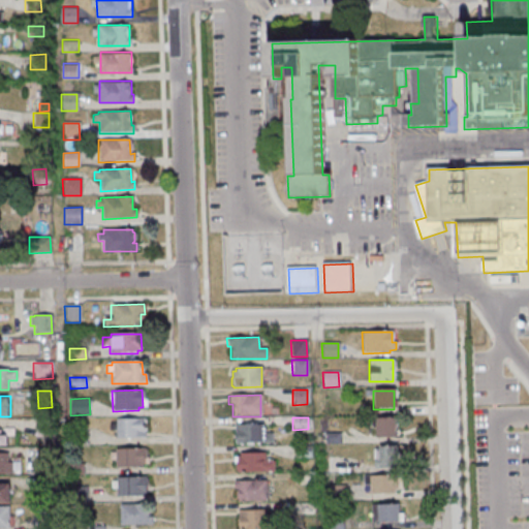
[(370,419),(370,429),(375,429),(375,439),(395,438),(395,418),(370,419)]
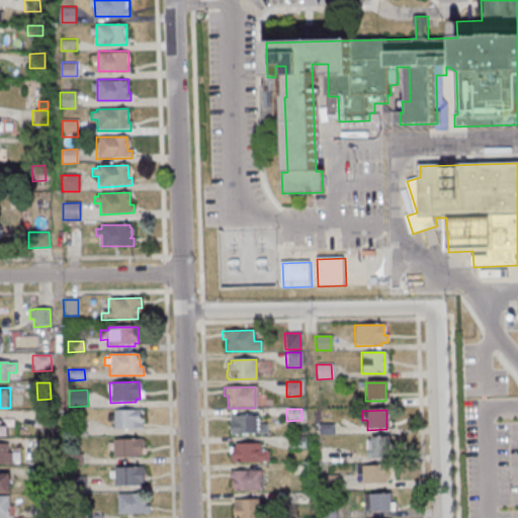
[(33,411),(33,428),(52,428),(51,411),(33,411)]
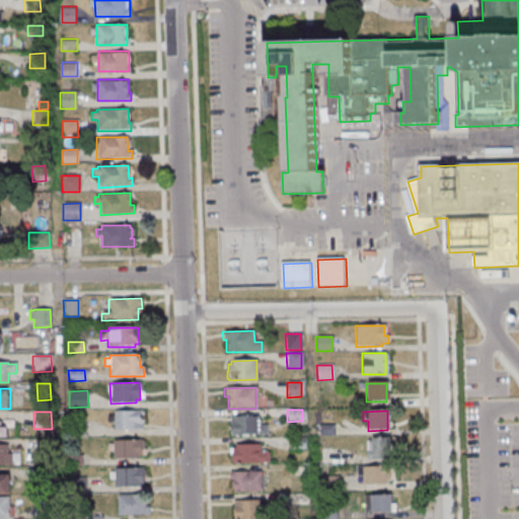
[(105,415),(113,415),(113,412),(141,412),(141,430),(114,431),(114,423),(105,423),(105,415)]
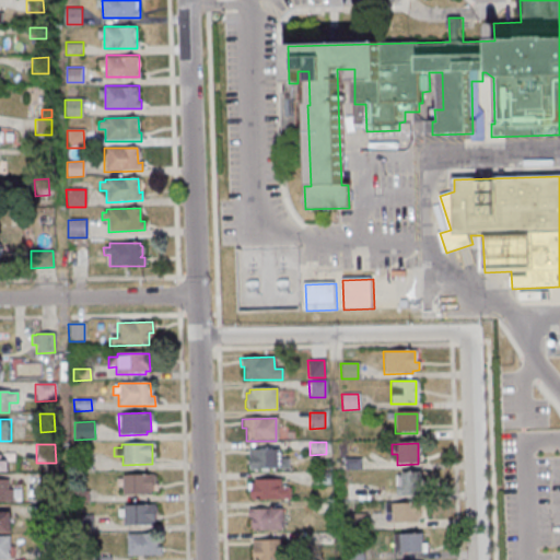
[(248,451),(248,470),(288,470),(288,459),(277,458),(277,451),(248,451)]
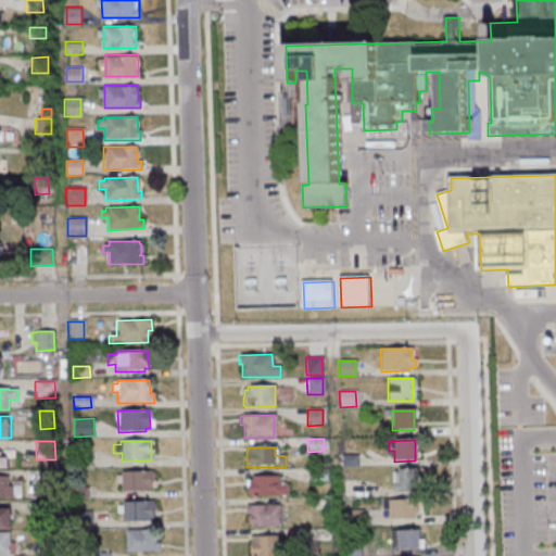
[(341,456),(341,467),(357,467),(357,455),(341,456)]
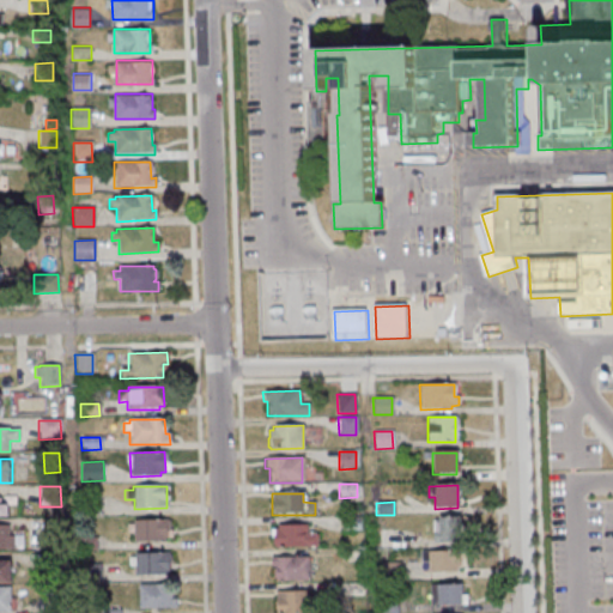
[(340,517),(341,532),(360,530),(359,517),(340,517)]
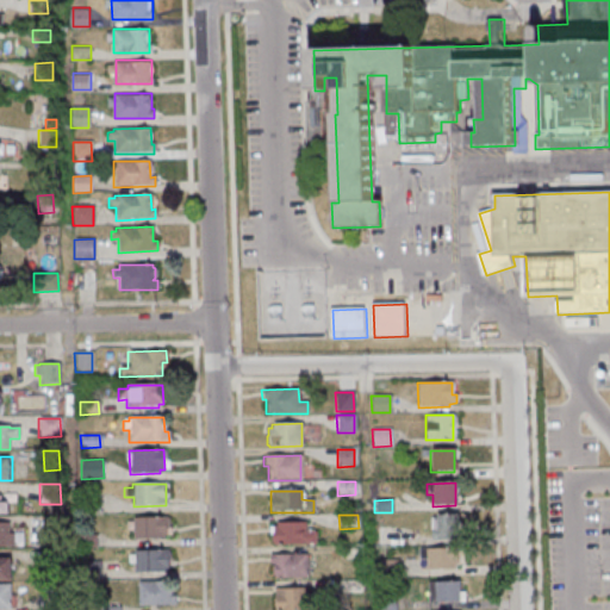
[(435,516),(435,518),(429,518),(430,529),(436,529),(436,541),(458,541),(458,515),(435,516)]
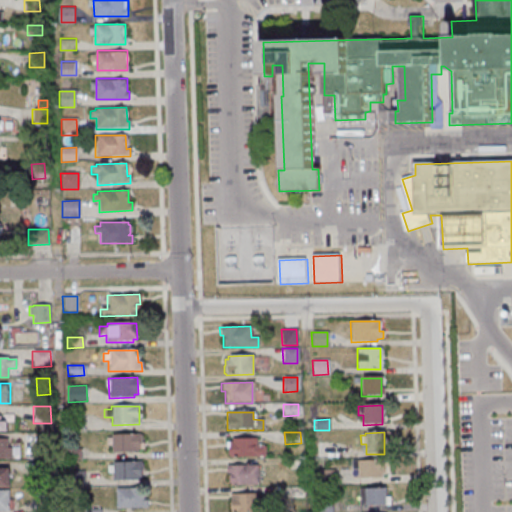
[(35,433),(35,448),(52,447),(52,433),(35,433)]
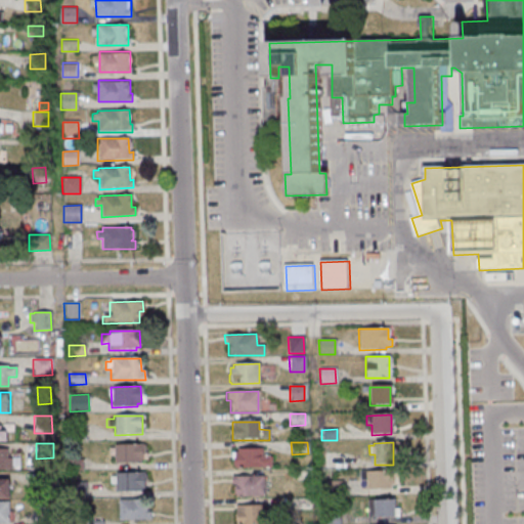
[(113,445),(113,464),(140,464),(140,461),(145,461),(145,453),(144,453),(144,446),(141,446),(141,445),(113,445)]
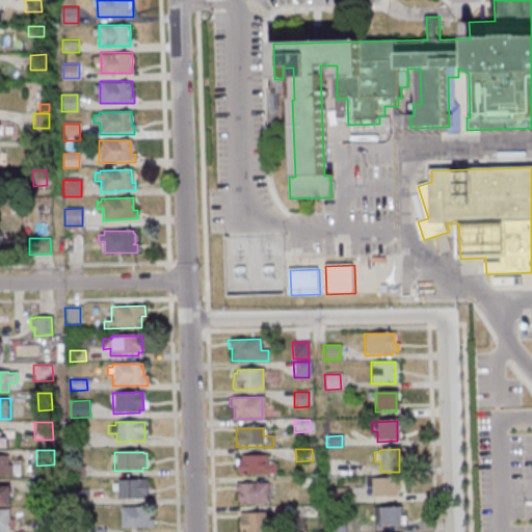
[(0,456),(7,456),(7,464),(11,464),(11,477),(0,477),(0,456)]
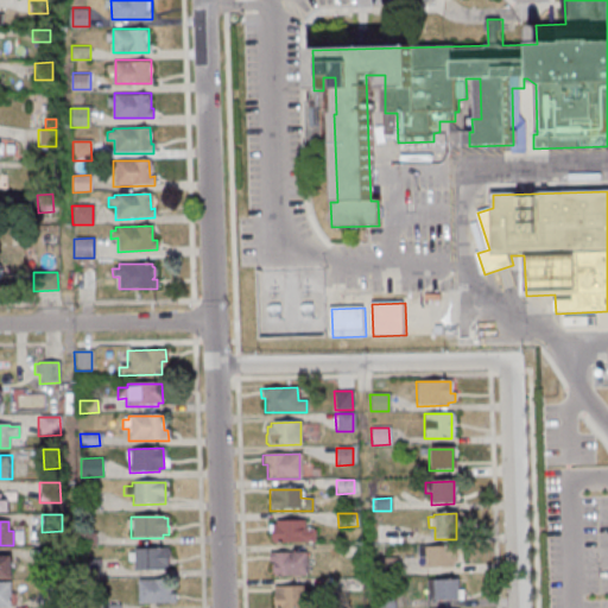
[(273,521),(303,521),(303,531),(314,531),(315,543),(271,545),(271,543),(270,540),(268,533),(271,532),(271,525),(273,525),(273,521)]
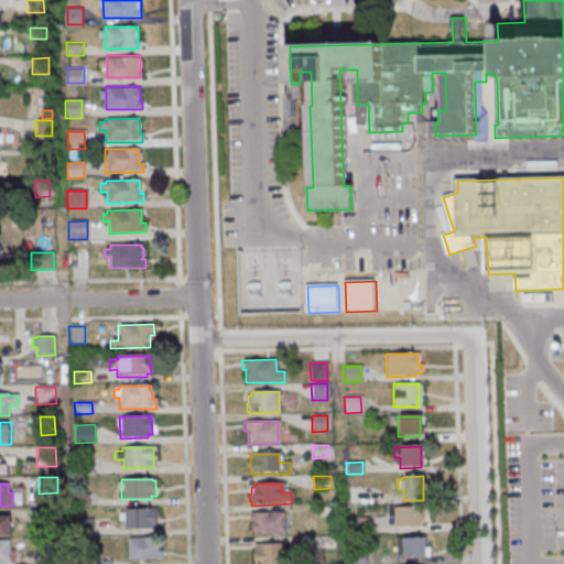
[(89,505),(89,494),(74,494),(74,505),(89,505)]
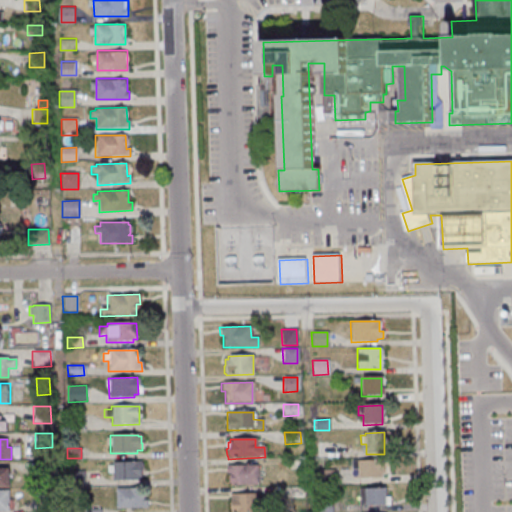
[(285,460),(285,470),(301,470),(301,460),(285,460)]
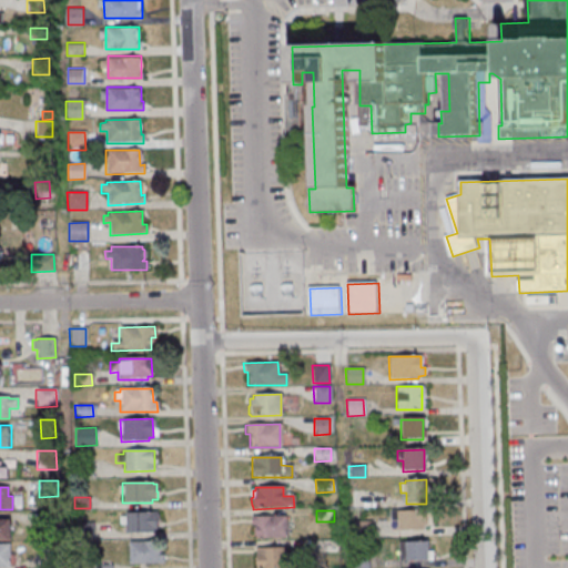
[(388,511),(426,510),(426,526),(423,526),(423,530),(396,530),(396,521),(389,521),(388,511)]
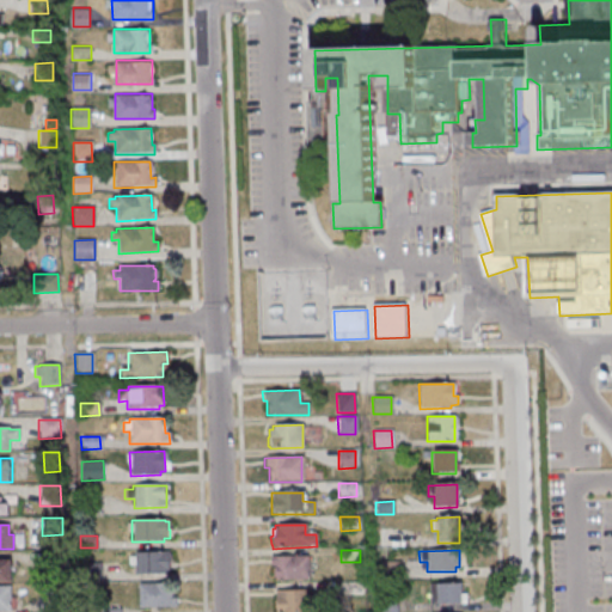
[(133,552),(169,551),(169,571),(165,571),(165,576),(133,576),(133,552)]
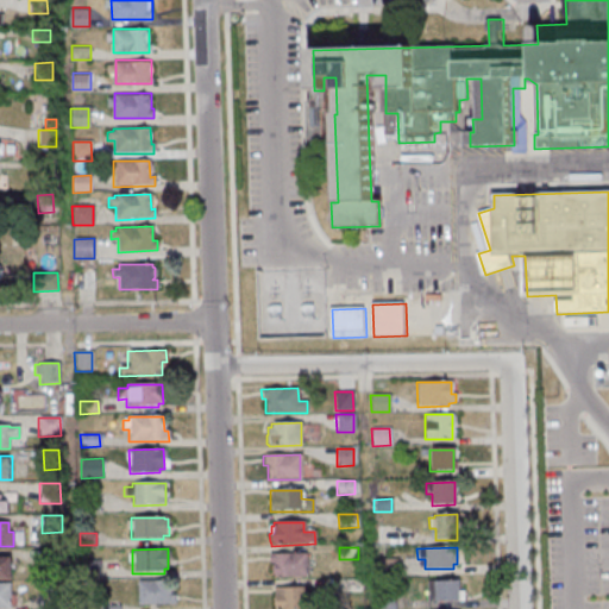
[(45,550),(45,566),(63,565),(63,550),(45,550)]
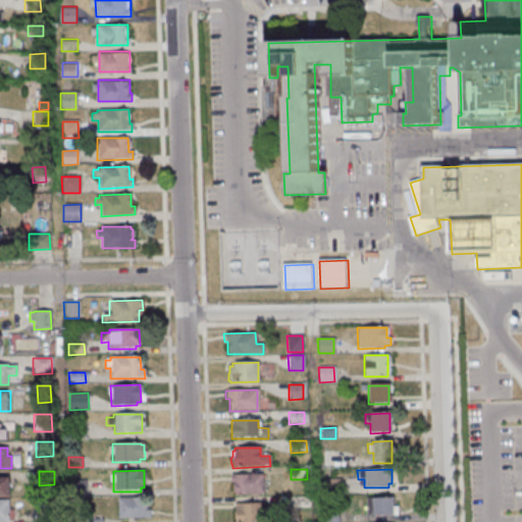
[(229,475),(262,474),(262,496),(233,497),(233,493),(231,491),(231,485),(233,484),(233,483),(229,483),(229,475)]
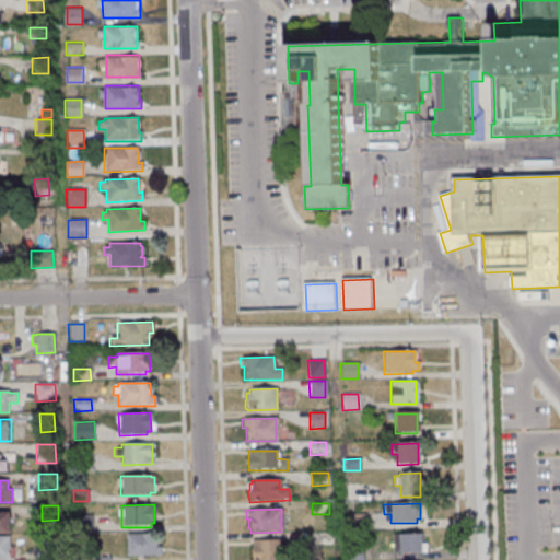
[(0,513),(0,534),(10,534),(9,513),(0,513)]
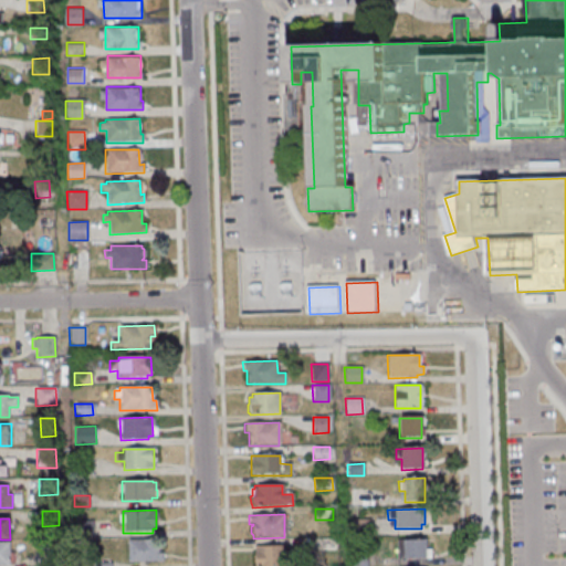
[(350,520),(350,536),(367,536),(367,520),(350,520)]
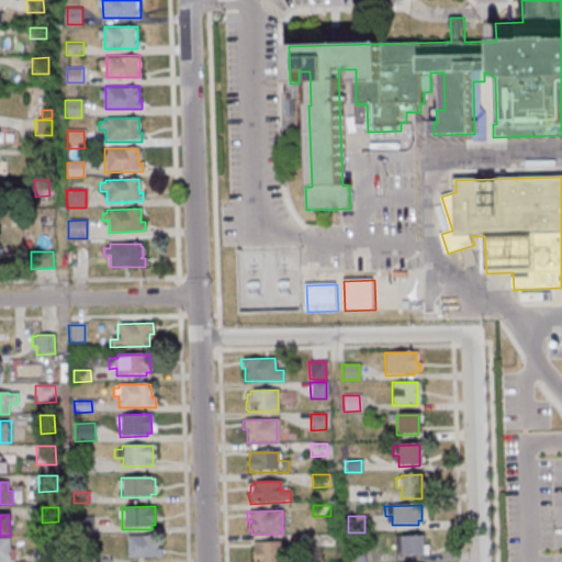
[(316,536),(316,548),(333,548),(333,535),(316,536)]
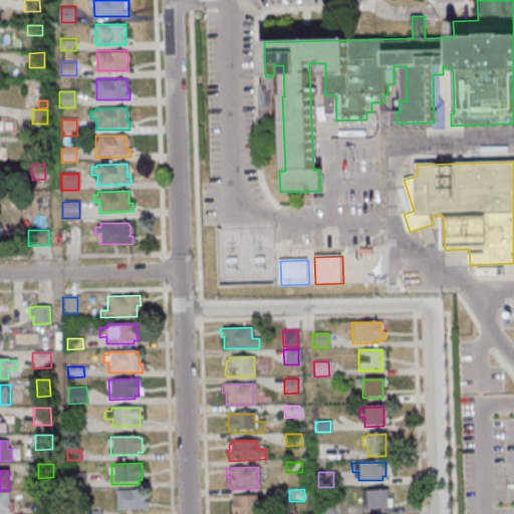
[(115,491),(115,511),(148,511),(148,503),(143,503),(143,491),(115,491)]
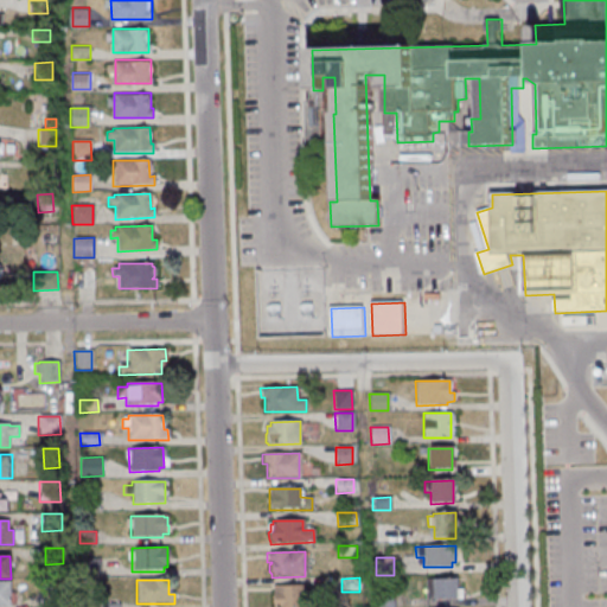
[(433,580),(425,580),(426,601),(432,600),(433,601),(457,601),(455,580),(433,581),(433,580)]
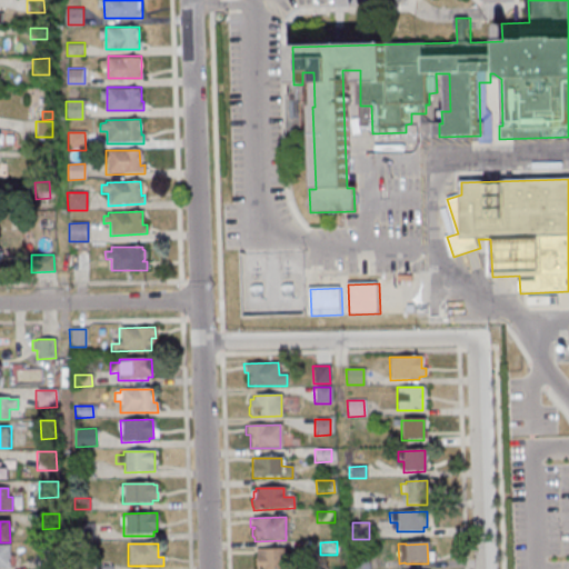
[(0,545),(0,568),(10,568),(9,545),(0,545)]
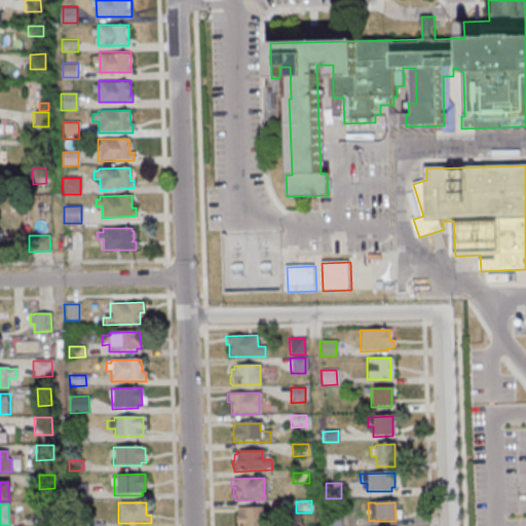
[(236,509),(236,517),(235,517),(235,524),(236,524),(236,525),(264,525),(264,508),(236,509)]
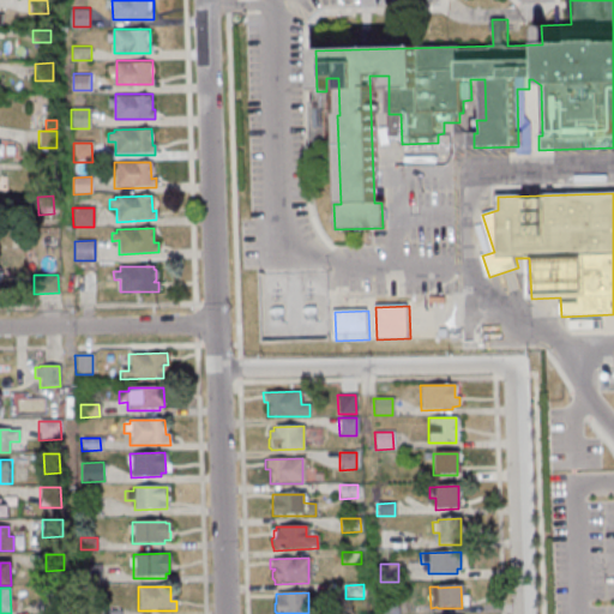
[(42,600),(42,613),(64,613),(64,600),(42,600)]
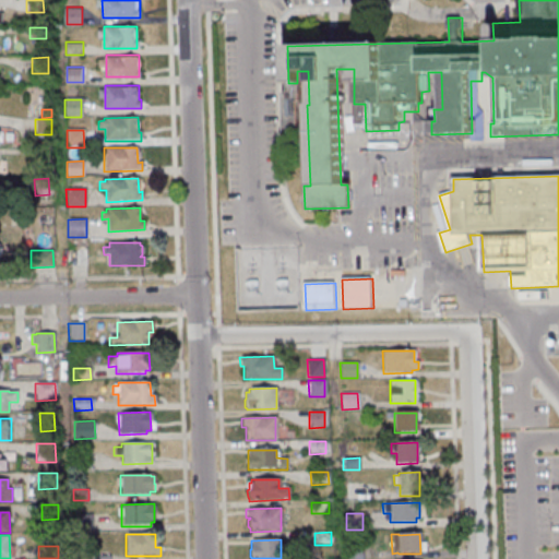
[(346,558),(346,546),(361,546),(361,558),(346,558)]
